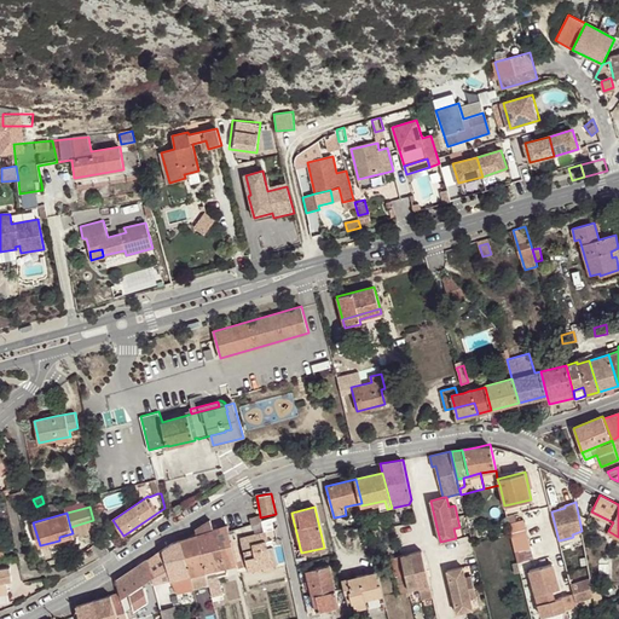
[(220,547),(214,530),(210,520),(195,530),(197,534),(202,550),(206,571),(226,566),(220,547)]
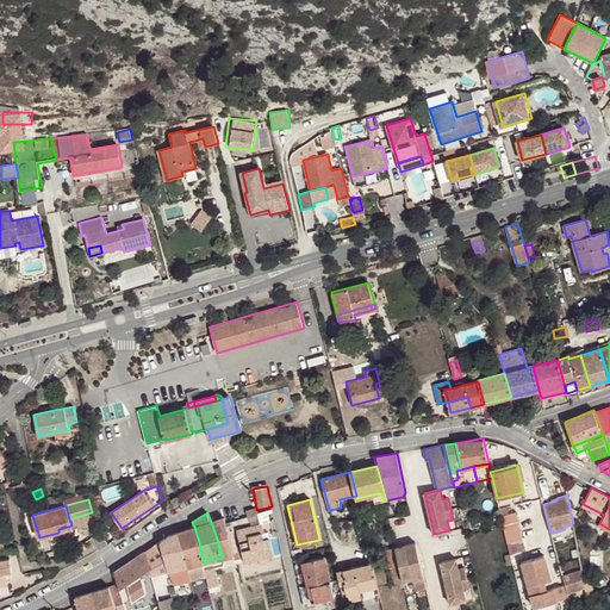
[(516,512),(502,516),(504,527),(508,543),(523,540),(516,512)]
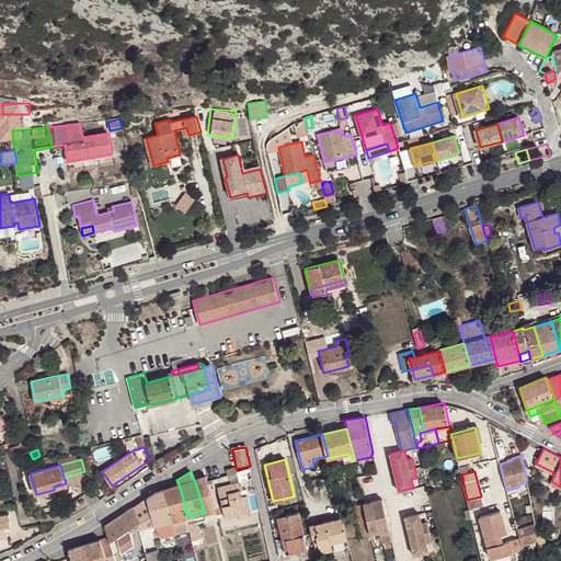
[(206,476),(194,480),(199,495),(205,513),(210,512),(215,511),(207,481),(206,476)]
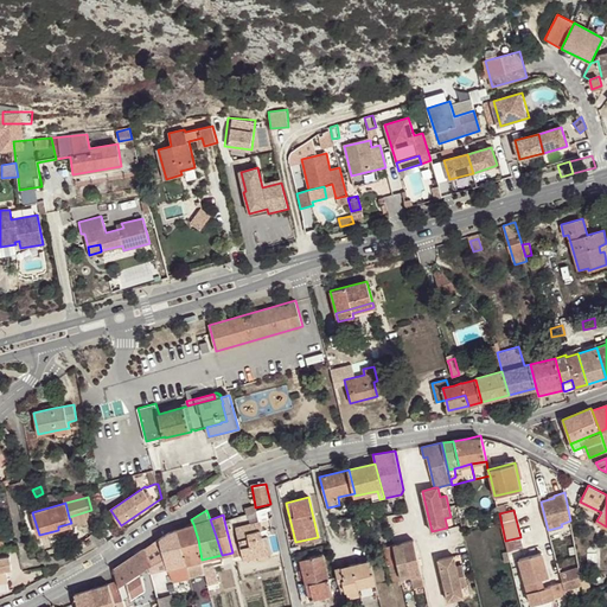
[(260,521),(235,526),(243,558),(254,556),(253,551),(270,548),(268,534),(262,536),(260,530),(262,529),(260,521)]
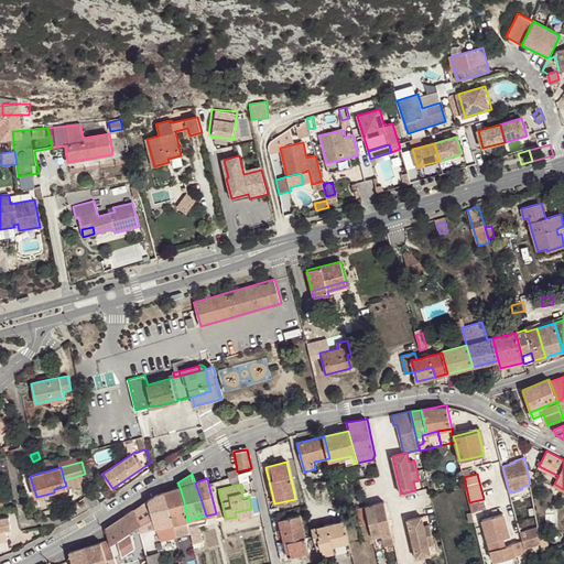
[(180,487),(164,492),(172,523),(175,537),(191,532),(187,520),(184,501),(180,487)]
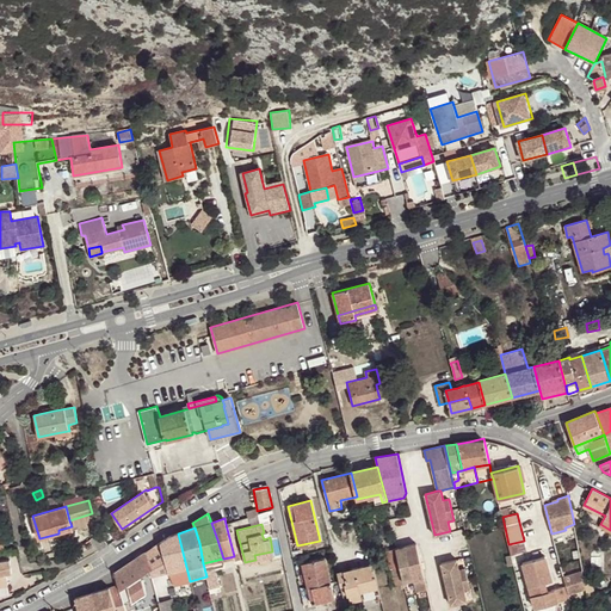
[(161,544),(153,549),(160,574),(161,582),(173,580),(168,571),(186,567),(178,534),(170,537),(160,543),(161,544)]
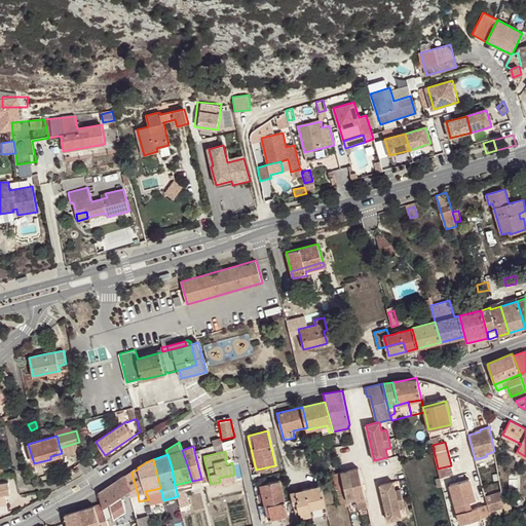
[(359,468),(349,470),(355,498),(365,496),(359,468)]
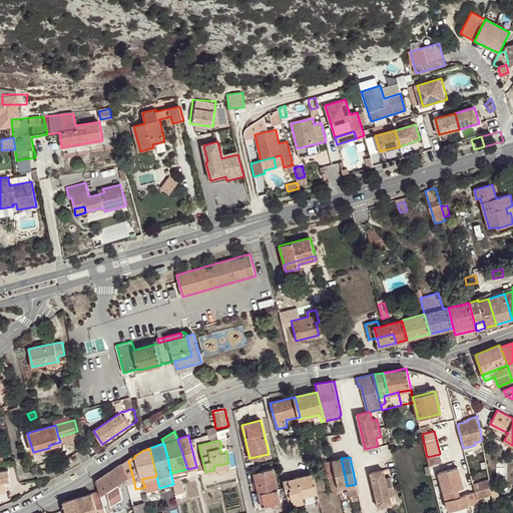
[(341,458),(333,460),(336,476),(339,488),(347,486),(341,458)]
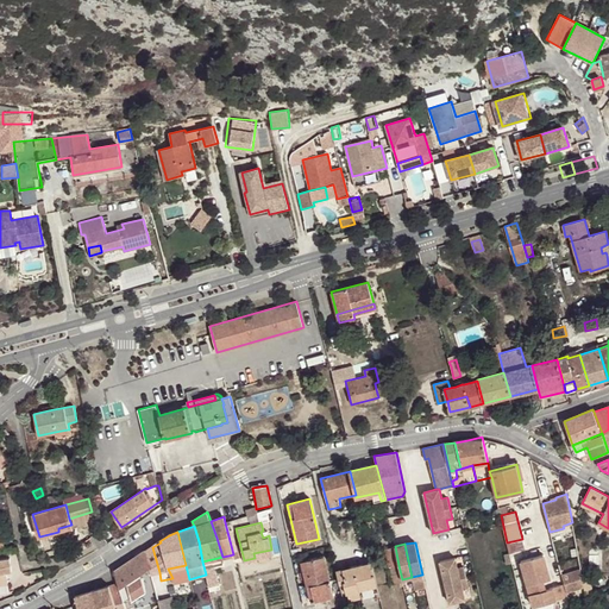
[(390,566),(399,565),(395,546),(387,548),(390,566)]
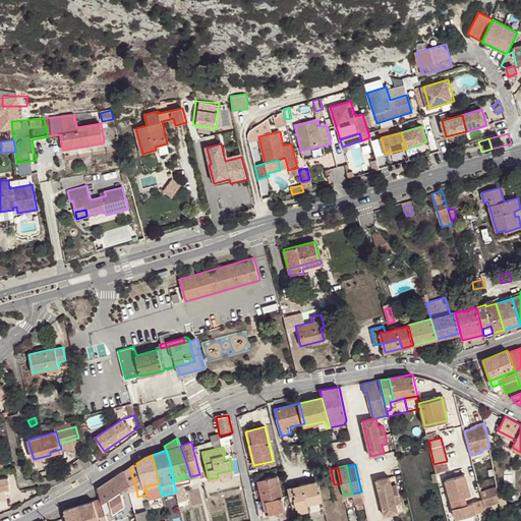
[(136,489),(130,468),(124,470),(128,486),(129,491),(136,489)]
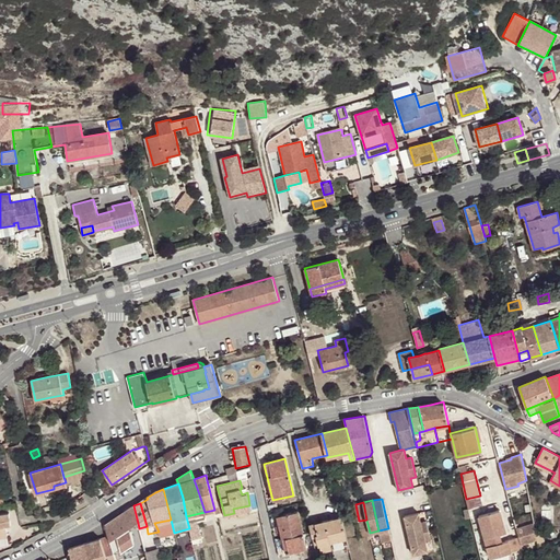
[(138,523),(133,505),(105,525),(108,537),(113,553),(131,543),(125,532),(138,523)]
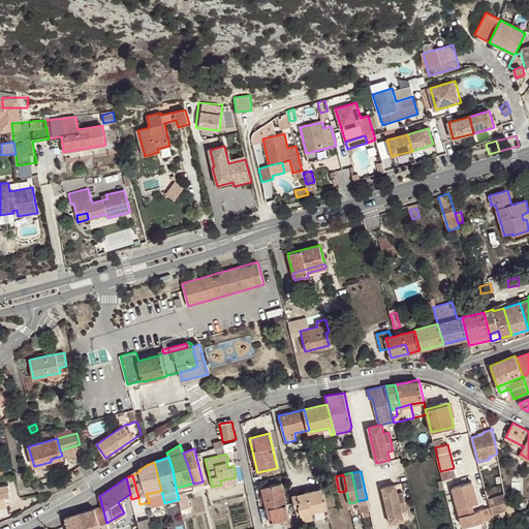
[(271,523),(289,518),(281,484),(261,488),(271,523)]
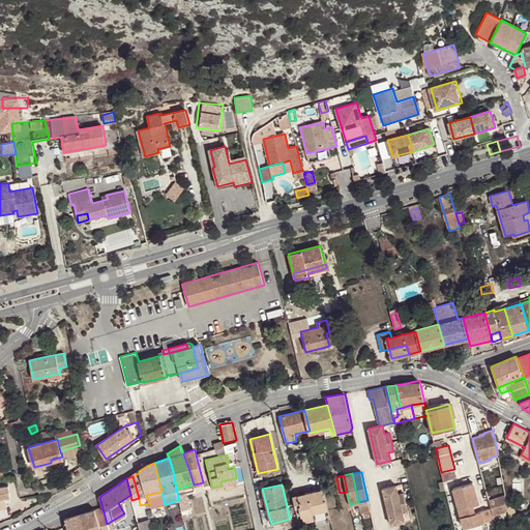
[(0,507),(6,507),(5,497),(10,496),(8,486),(0,486),(0,507)]
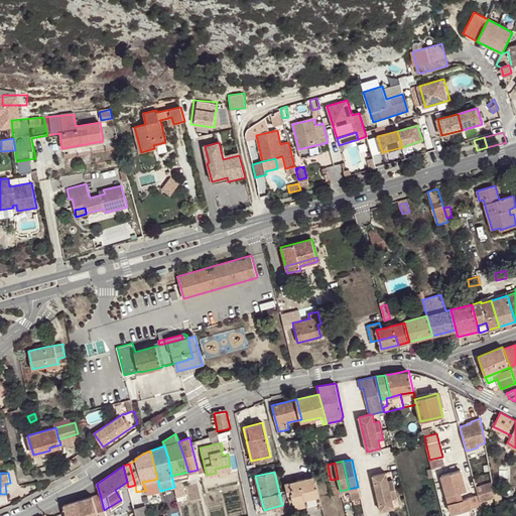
[(388,481),(386,473),(372,476),(381,510),(394,508),(392,499),(397,498),(393,480),(388,481)]
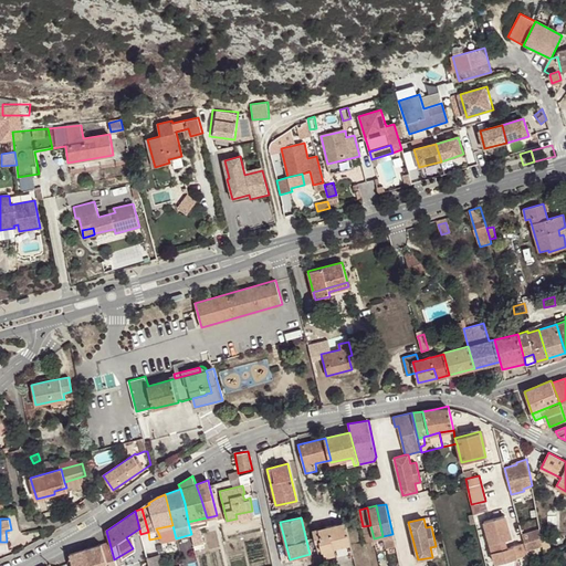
[(520,523),(522,531),(538,527),(537,520),(520,523)]
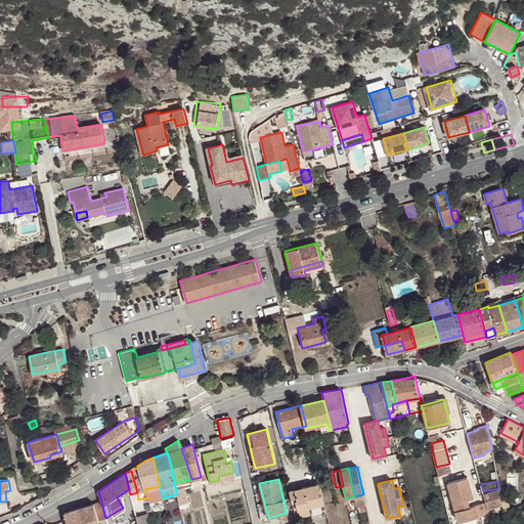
[(319,483),(290,490),(292,501),(296,500),(298,509),(299,509),(301,515),(310,513),(309,507),(324,504),(319,483)]
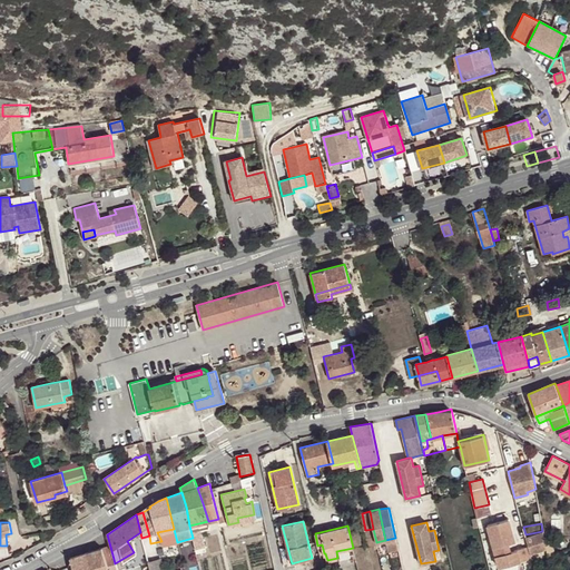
[(174,529),(157,532),(161,541),(164,546),(177,542),(174,529)]
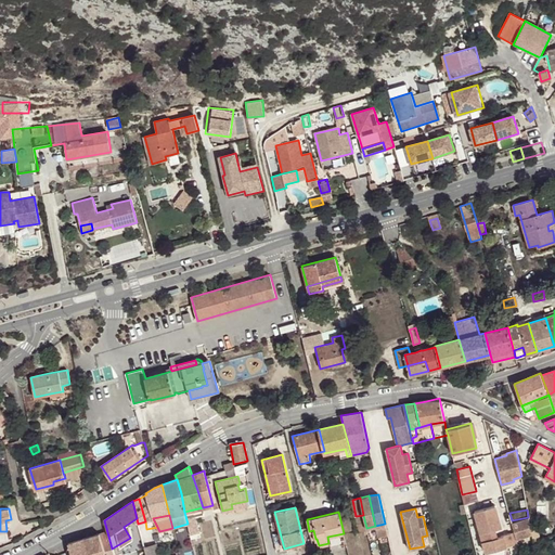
[(363,515),(356,516),(359,532),(366,530),(366,528),(363,515)]
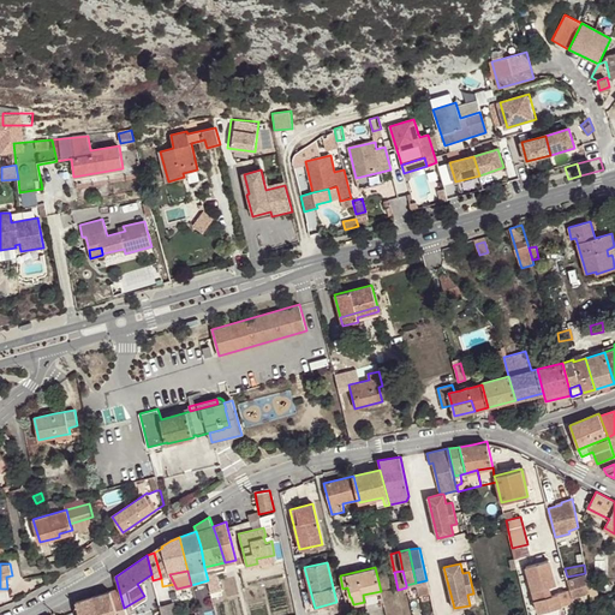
[(567,579),(572,597),(590,592),(589,584),(586,574),(567,579)]
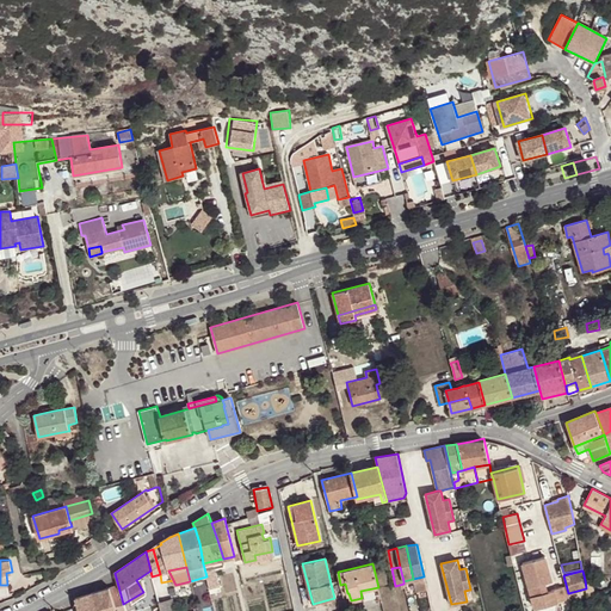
[(216,575),(207,578),(209,588),(218,587),(216,575)]
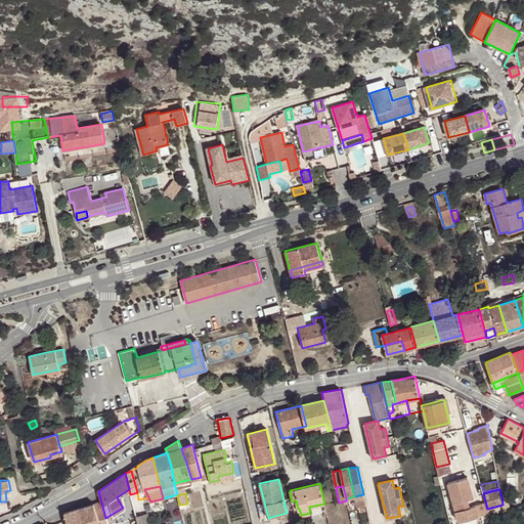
[(363,494),(354,496),(355,503),(356,507),(365,505),(363,494)]
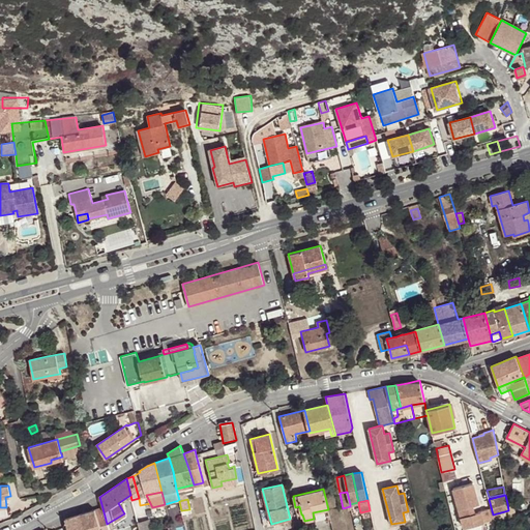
[(512,502),(507,503),(508,510),(510,518),(516,517),(512,502)]
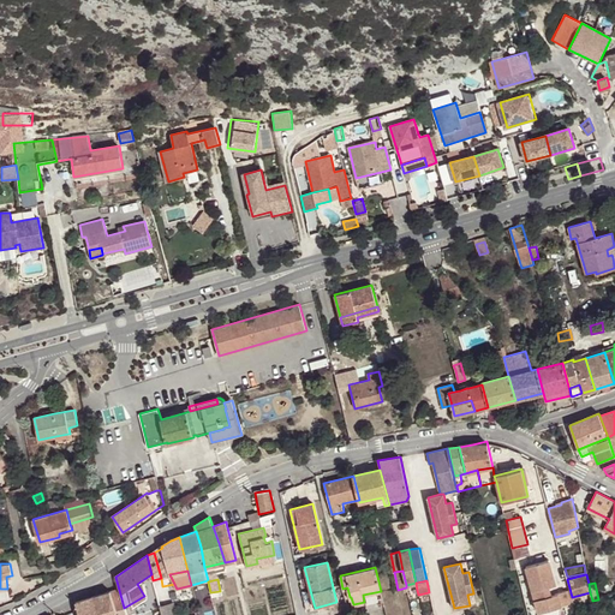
[(119,590),(112,592),(117,614),(126,614),(124,608),(119,590)]
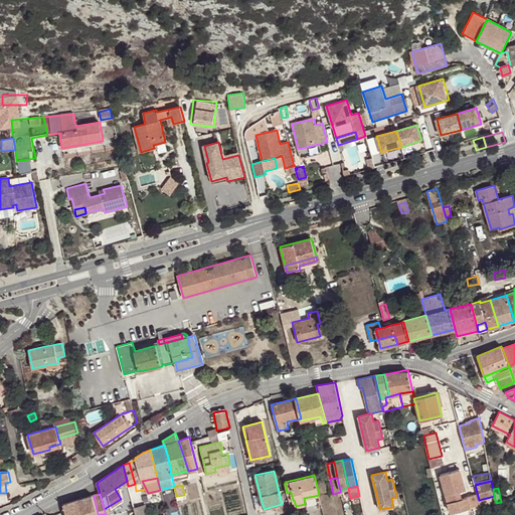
[(320,500),(319,495),(304,498),(305,504),(320,500)]
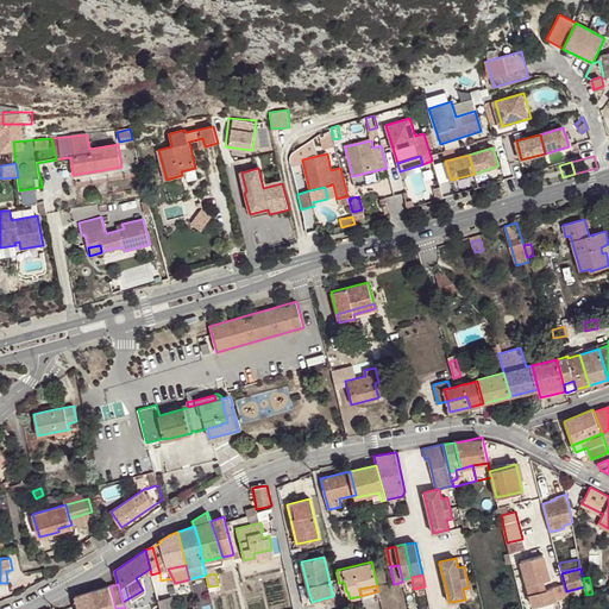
[(115,608),(111,586),(93,591),(98,608),(115,608)]
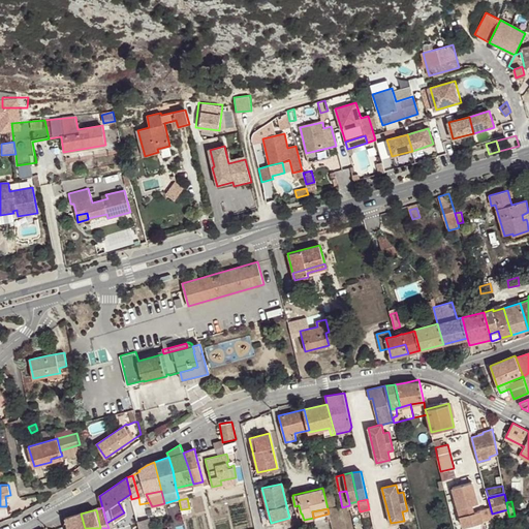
[(85,528),(81,514),(66,518),(68,528),(85,528)]
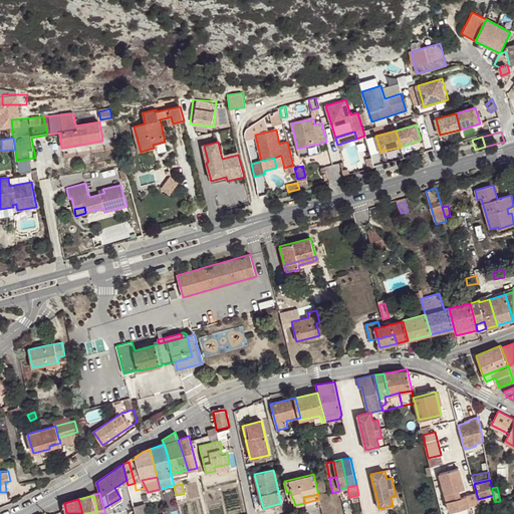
[(134,507),(135,513),(147,513),(145,504),(134,507)]
